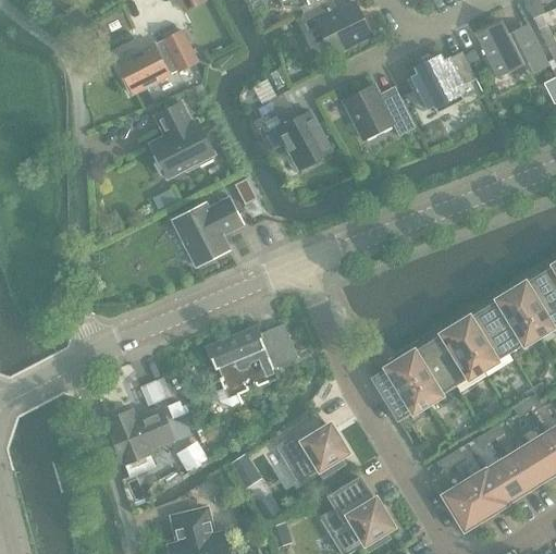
[(177,0),(183,10),(201,0),(177,0)]
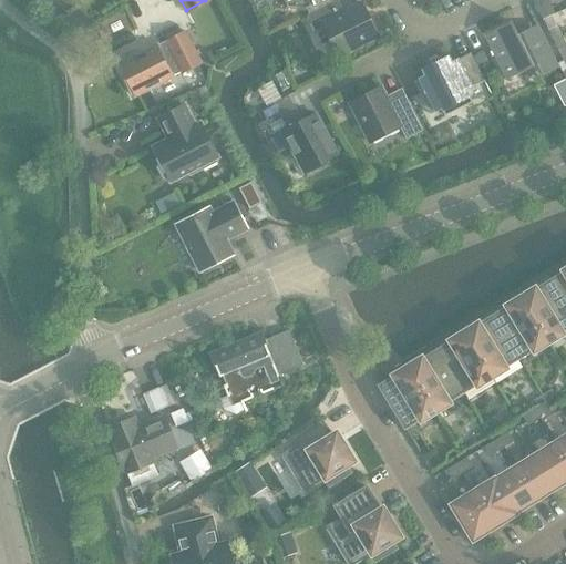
[(309,6),(311,11),(332,0),(284,0),(287,6),(306,7),(309,6)]
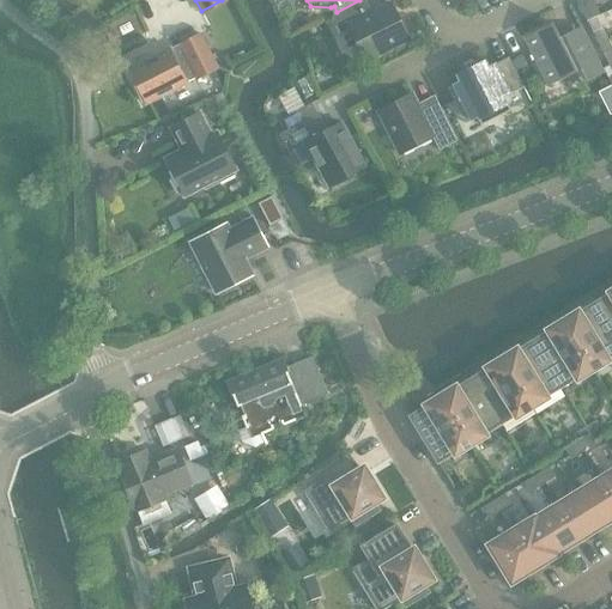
[(371,11),(365,0),(359,0),(337,12),(331,14),(339,31),(349,26),(364,58),(408,36),(391,1),(371,11)]
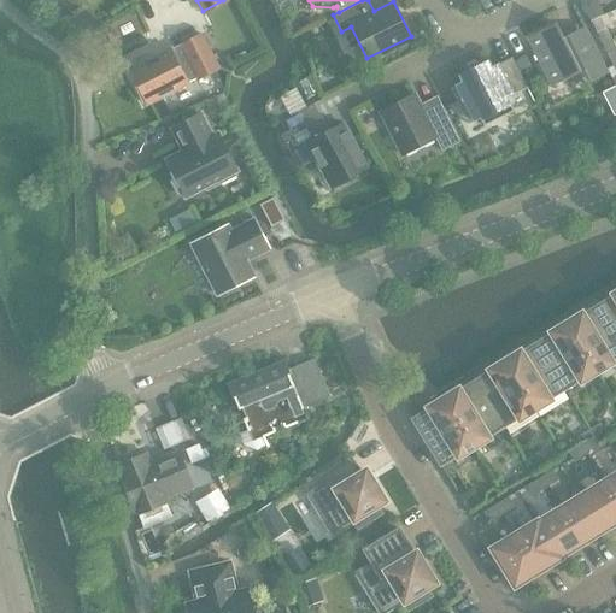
[(580,0),(590,19),(598,15),(603,12),(597,0),(580,0)]
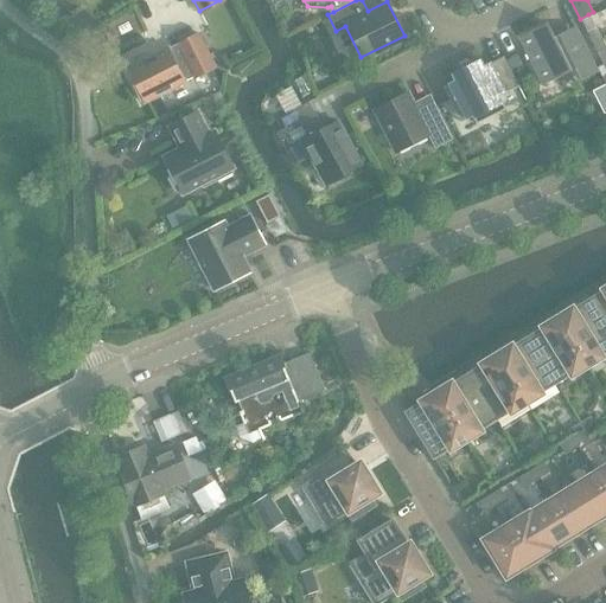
[(588,14),(580,19),(586,31),(594,26),(588,14)]
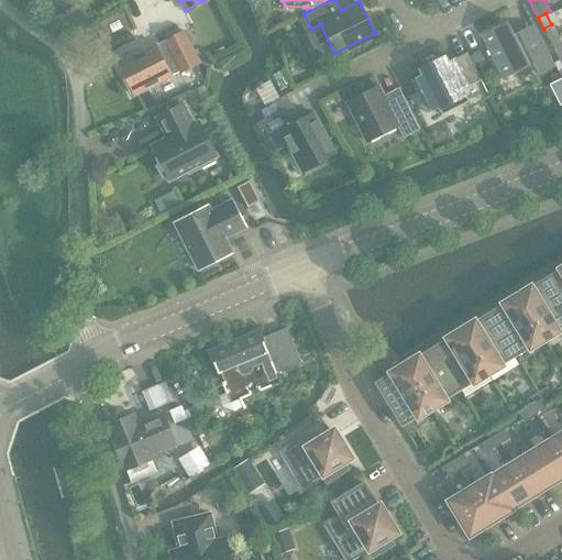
[(533,75),(553,65),(537,31),(522,39),(518,30),(513,32),(506,20),(481,32),(487,45),(483,47),(487,57),(492,55),(503,77),(528,64),(533,75)]
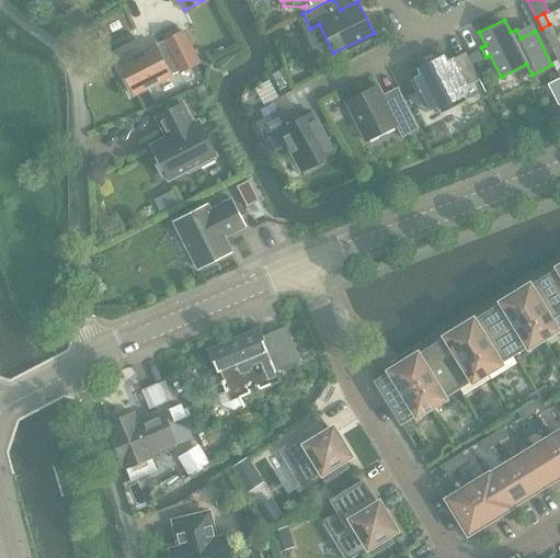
[(541,29),(546,38),(555,34),(549,24),(541,29)]
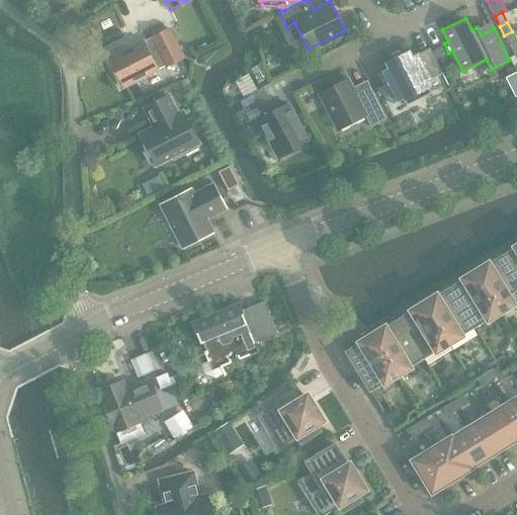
[(184,56),(169,26),(109,58),(115,70),(112,72),(115,76),(117,75),(123,86),(164,65),(165,67),(184,56)]
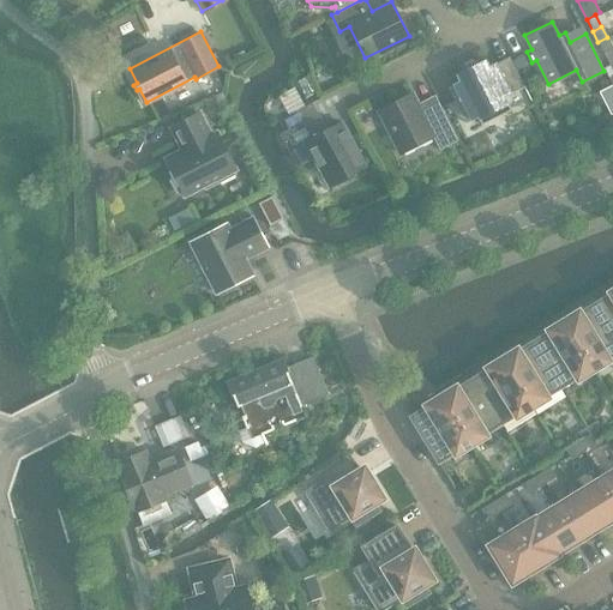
[(612,48),(607,37),(598,42),(604,53),(612,48)]
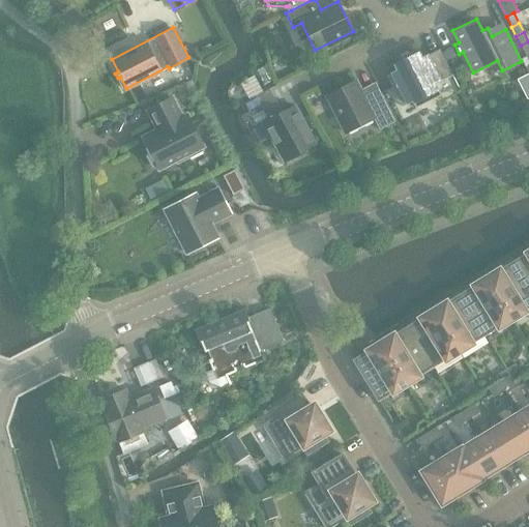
[(451,47),(441,52),(445,61),(456,56),(451,47)]
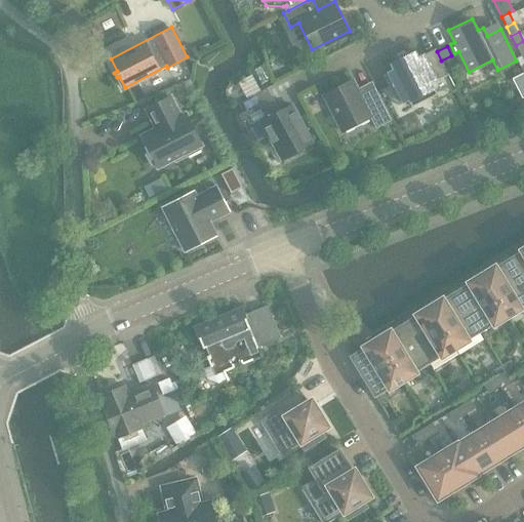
[(431,81),(447,72),(441,61),(437,51),(435,47),(417,55),(415,50),(390,64),(393,69),(383,74),(398,104),(407,98),(411,106),(437,93),(431,81)]
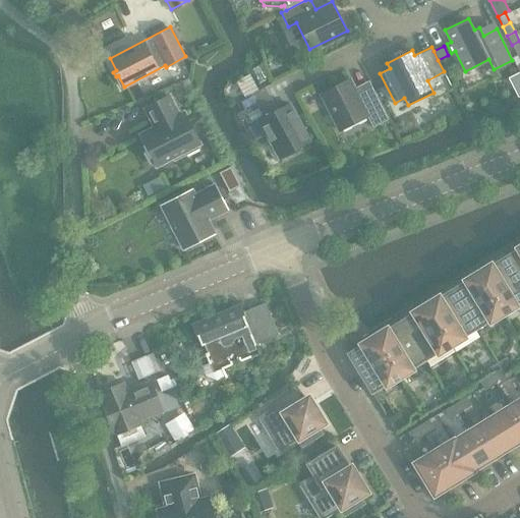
[(519,50),(516,52),(511,55),(515,65),(519,62),(519,50)]
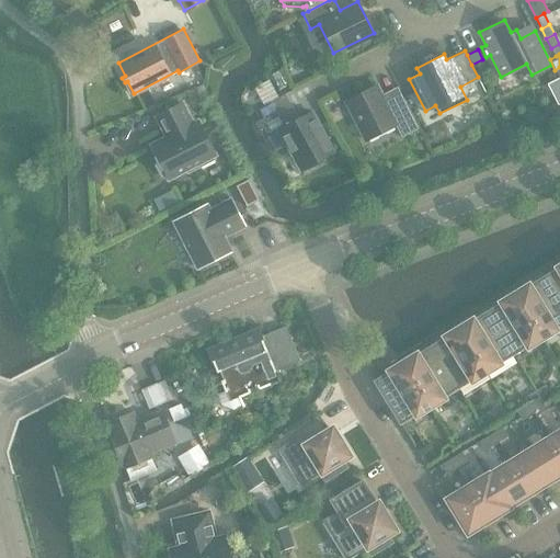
[(203,83),(195,88),(198,94),(206,90),(203,83)]
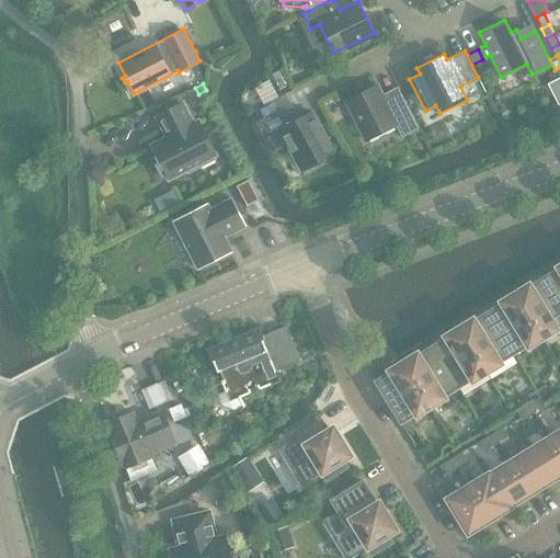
[(397,86),(381,93),(376,84),(345,100),(365,139),(395,124),(401,136),(418,127),(397,86)]
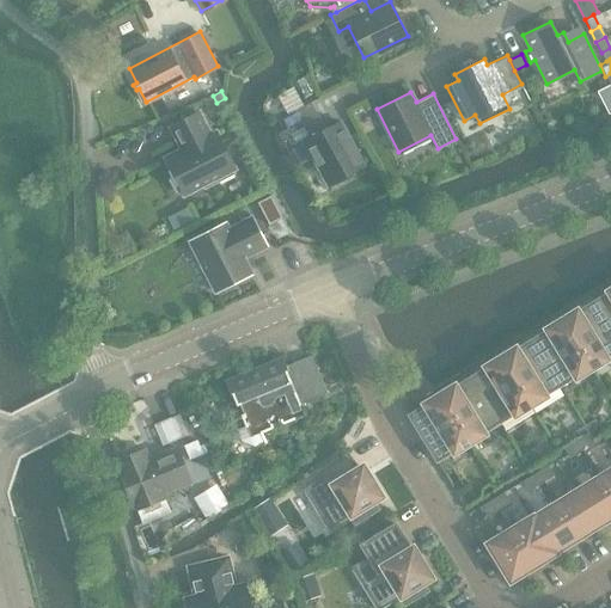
[(328,184),(364,165),(343,128),(329,135),(310,100),(281,116),(287,128),(279,133),(288,148),(304,140),(328,184)]
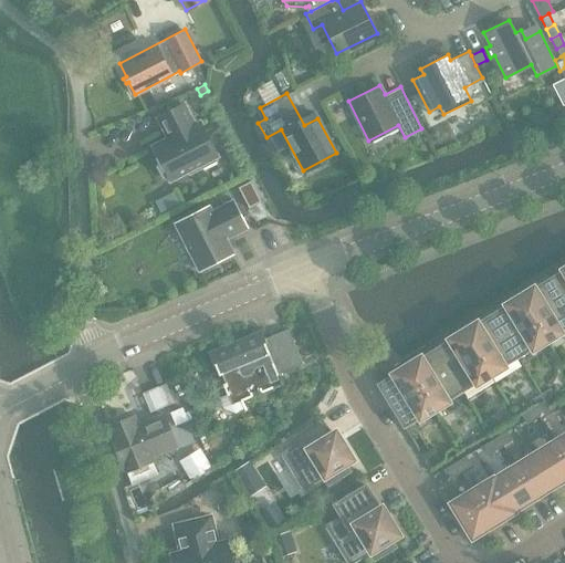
[(170,136),(153,146),(160,162),(157,163),(165,177),(168,175),(169,178),(200,163),(201,166),(216,159),(213,156),(217,155),(199,122),(195,124),(184,103),(157,116),(165,129),(167,128),(170,136)]
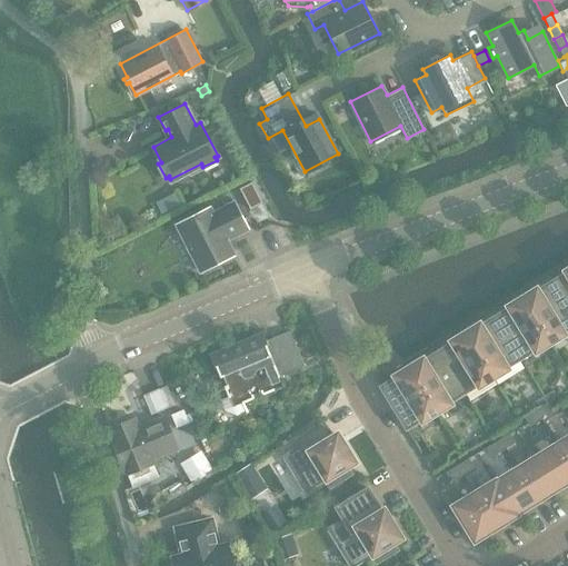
[(252,179),(239,186),(249,207),(262,200),(252,179)]
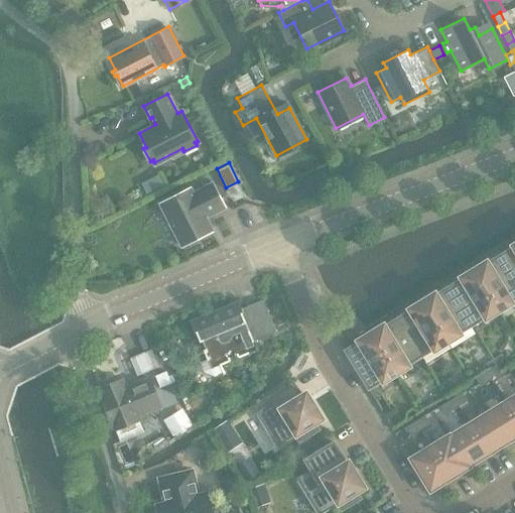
[(189,186),(159,202),(181,245),(212,230),(204,214),(211,210),(212,212),(224,206),(212,182),(192,193),(189,186)]
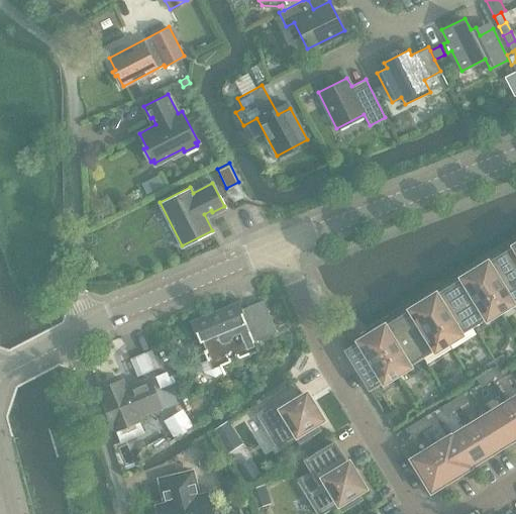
[(515,233),(340,342),(344,349),(349,357),(369,389),(374,397),(401,381),(426,365),(452,348),(478,333),(504,317),(515,309),(515,233)]
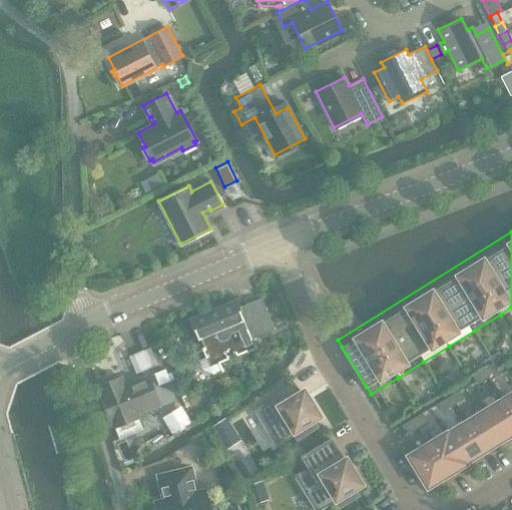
[(251,338),(274,329),(261,298),(238,307),(236,302),(190,321),(205,357),(198,359),(201,369),(212,373),(222,369),(220,362),(256,347),(251,338)]
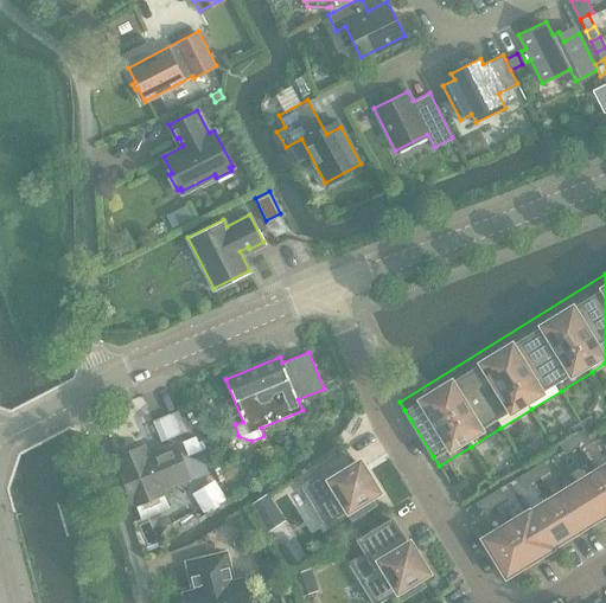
[(174,409),(155,417),(163,436),(183,428),(174,409)]
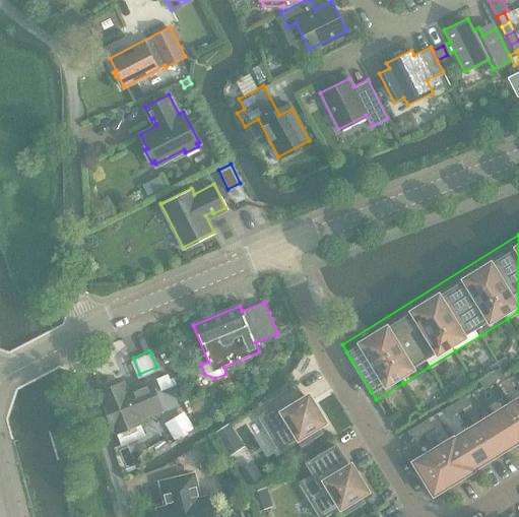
[(505,356),(496,361),(500,366),(508,362),(508,361),(505,356)]
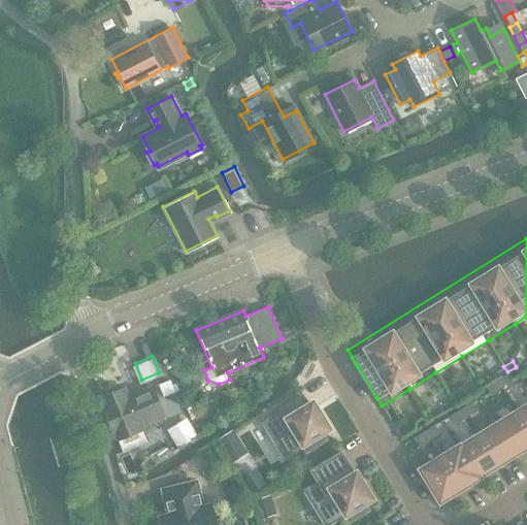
[(503,366),(494,372),(497,378),(507,371),(503,366)]
